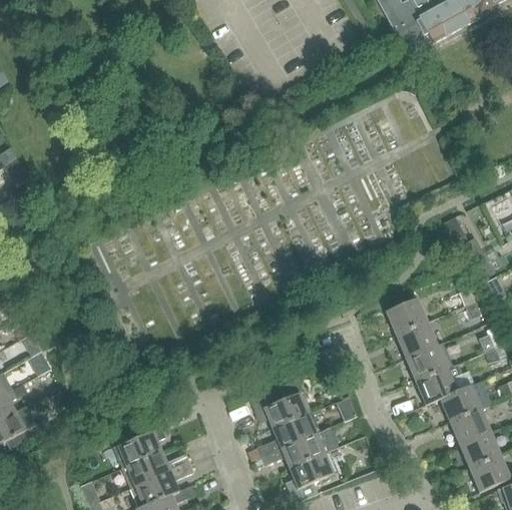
[(477,13),(501,0),(407,0),(402,3),(400,0),(377,0),(407,54),(433,40),(433,41),(479,17),(477,13)]
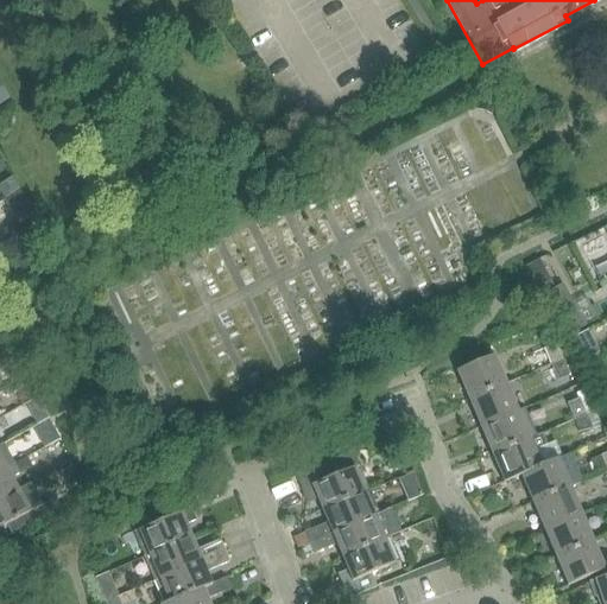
[(0,102),(11,96),(0,80),(0,102)]
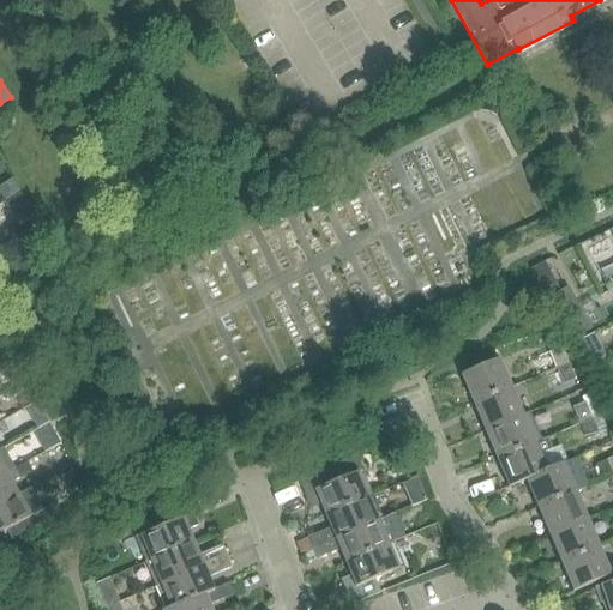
[(502,100),(487,95),(482,108),(497,113),(502,100)]
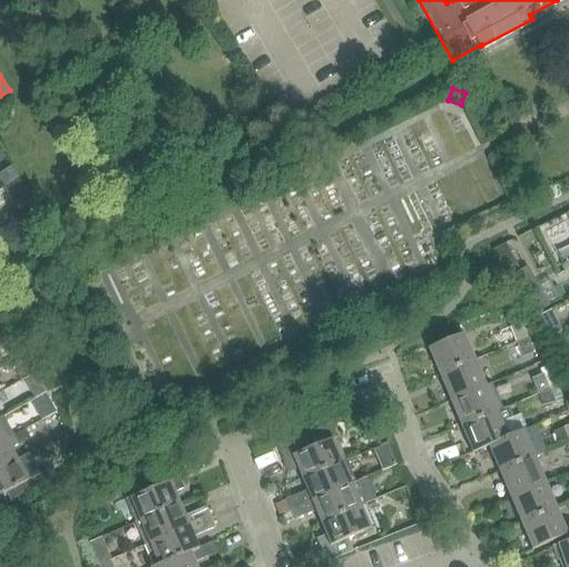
[(494,247),(500,260),(512,253),(506,241),(494,247)]
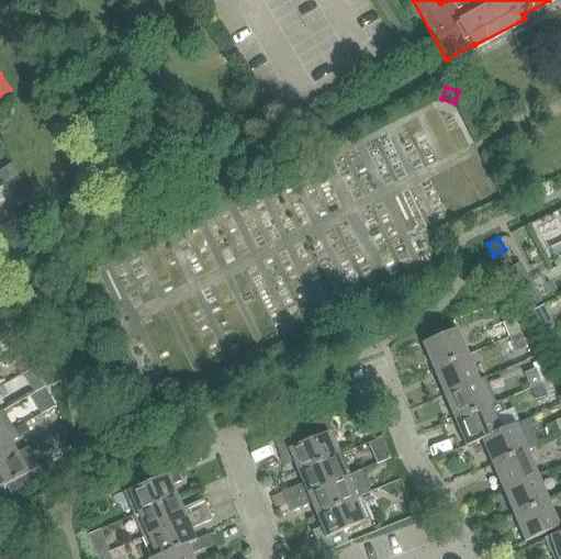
[(541,300),(531,280),(522,260),(505,268),(526,308),(541,300)]
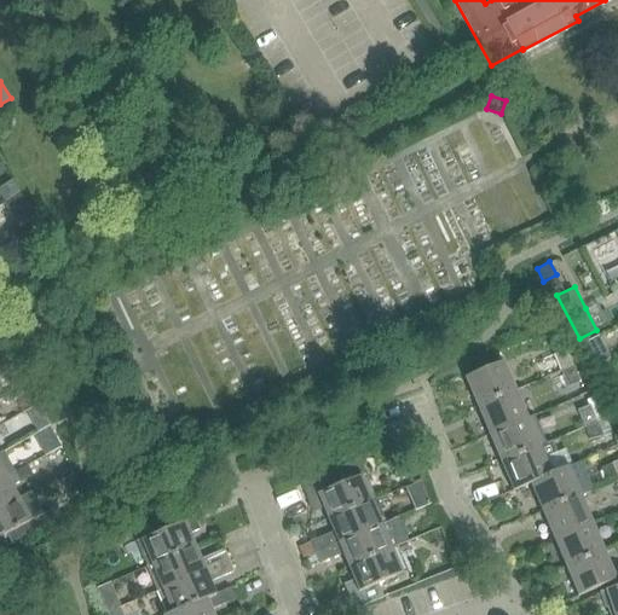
[(601,338),(583,347),(593,366),(611,357),(601,338)]
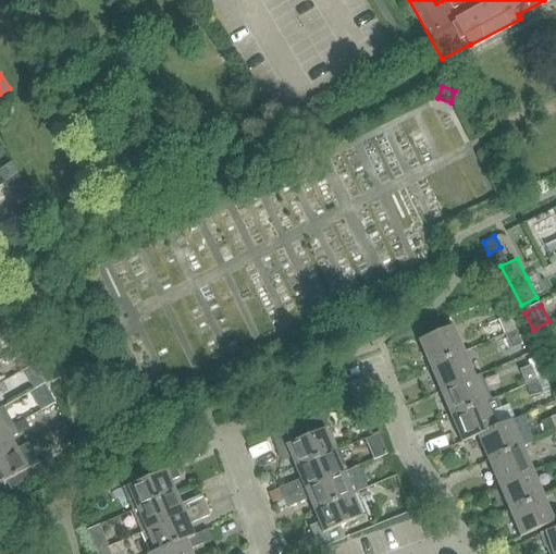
[(497,316),(504,331),(516,327),(509,311),(497,316)]
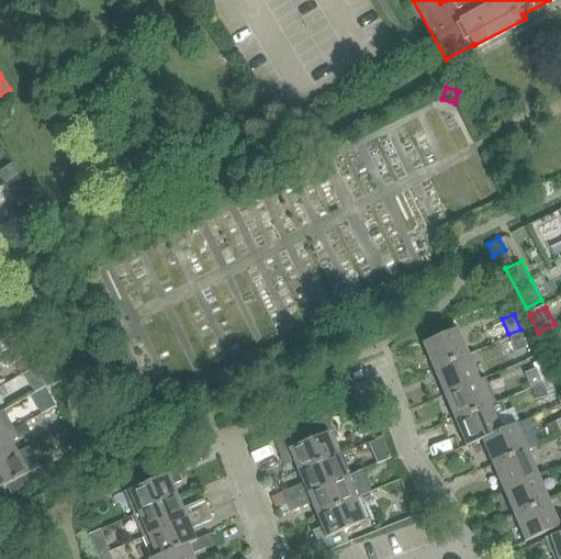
[(422,342),(433,367),(468,351),(457,326),(422,342)]
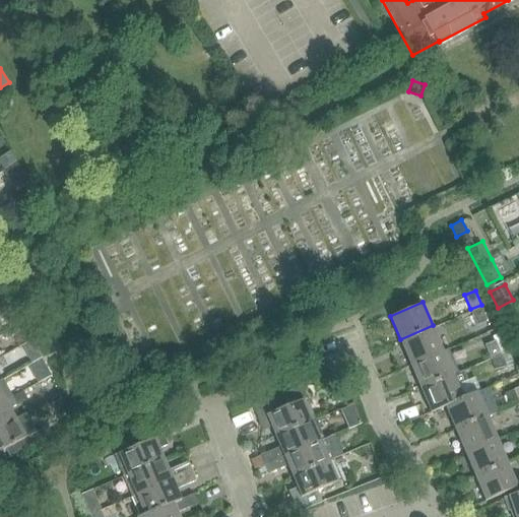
[(487,319),(481,305),(470,309),(475,322),(487,319)]
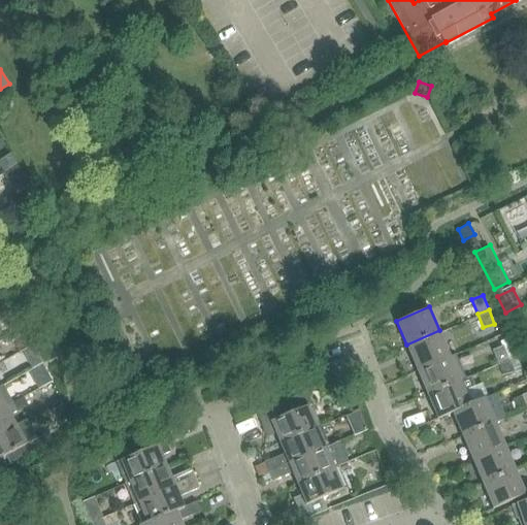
[(417,369),(450,355),(439,330),(406,345),(417,369)]
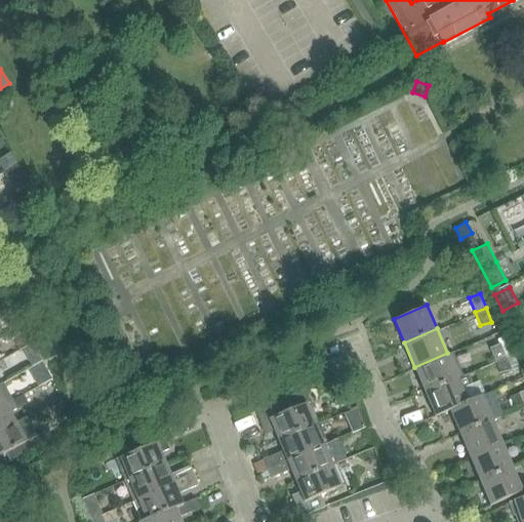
[(495,338),(497,340),(489,345),(495,360),(512,353),(505,334),(495,338)]
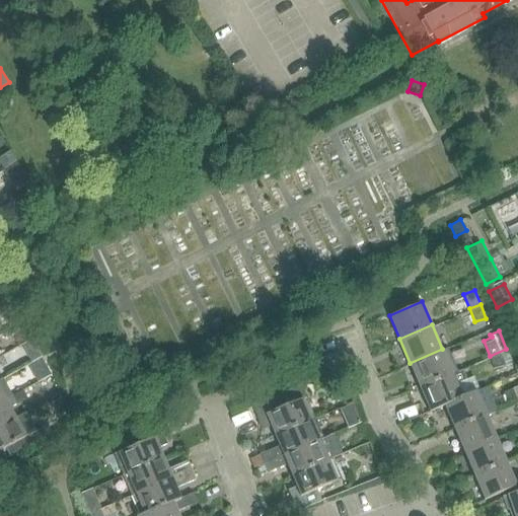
[(420,386),(452,372),(457,370),(447,347),(442,349),(410,363),(420,386)]
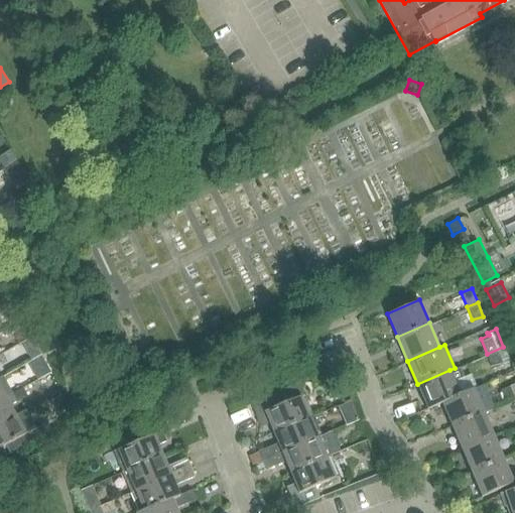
[(509,360),(503,347),(487,354),(493,366),(503,362),(509,360)]
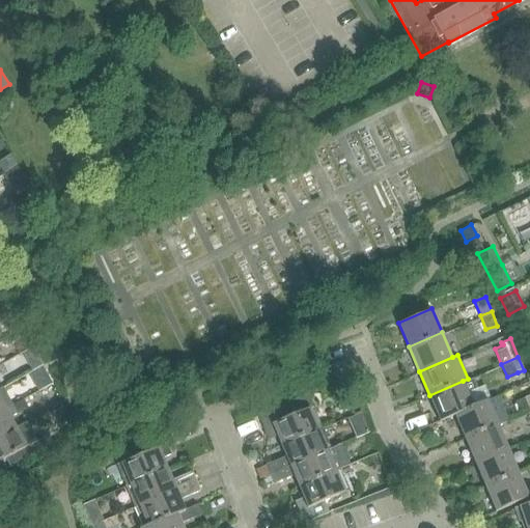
[(474,406),(473,405),(463,381),(429,395),(440,419),(454,413),(454,414),(474,406)]
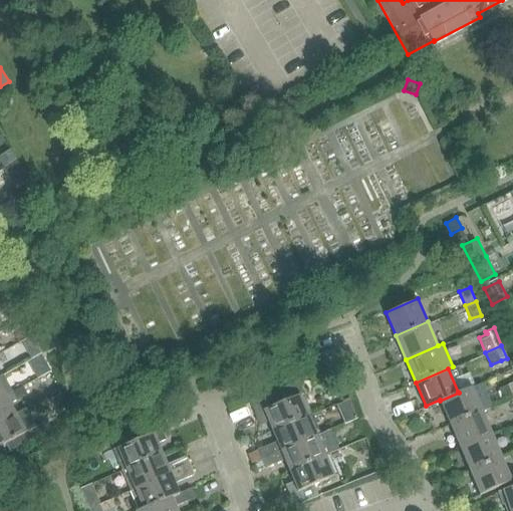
[(267,417),(271,428),(308,412),(312,411),(299,379),(250,400),(259,420),(267,417)]
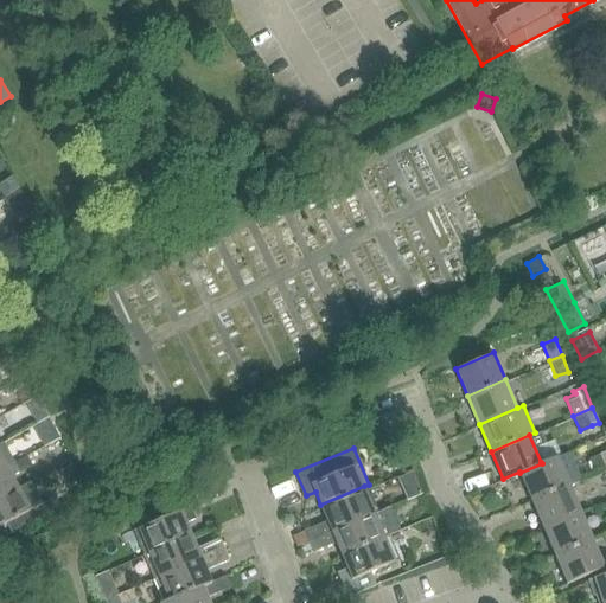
[(605,448),(600,450),(587,456),(594,473),(605,467),(605,448)]
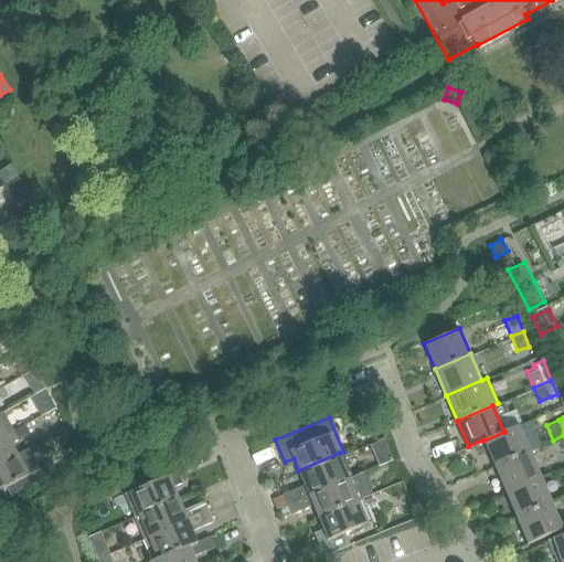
[(0,437),(13,431),(9,423),(1,427),(0,424),(0,437)]
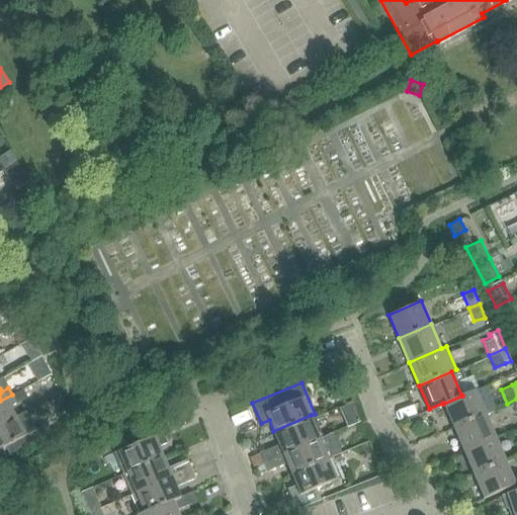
[(477,389),(461,395),(462,396),(443,404),(453,427),(487,413),(495,409),(491,399),(482,402),(477,389)]
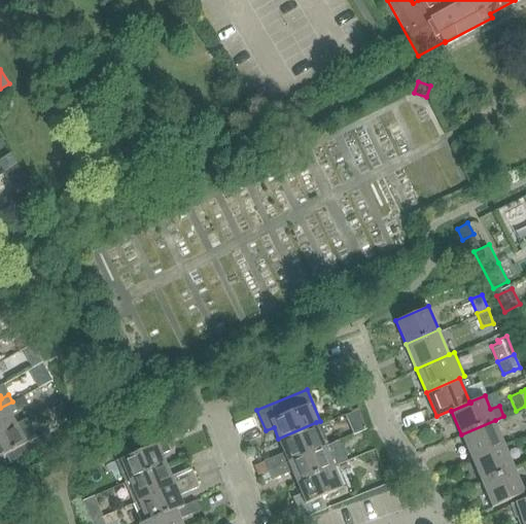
[(354,419),(373,417),(370,396),(351,399),(354,419)]
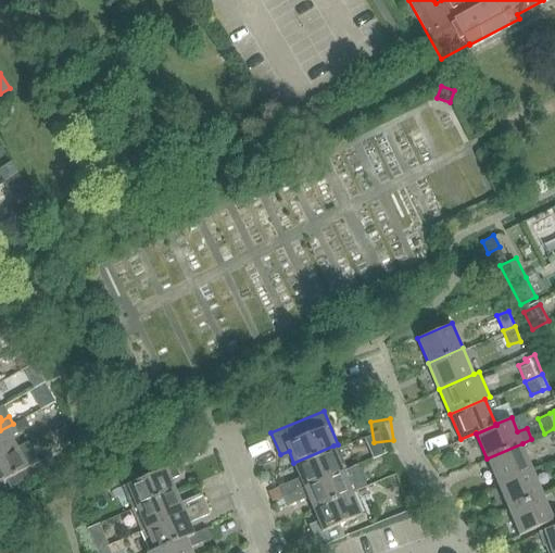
[(17,432),(13,424),(0,430),(0,456),(16,448),(10,437),(17,432)]
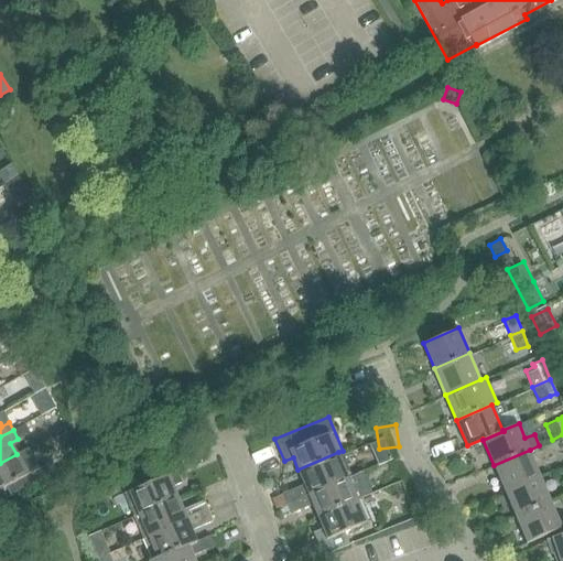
[(505,491),(541,475),(530,450),(494,465),(505,491)]
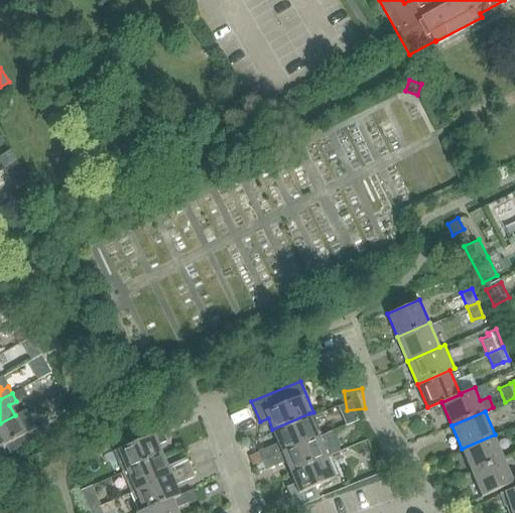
[(319,426),(313,412),(309,413),(272,429),(277,439),(258,447),(262,458),(322,431),(319,426)]
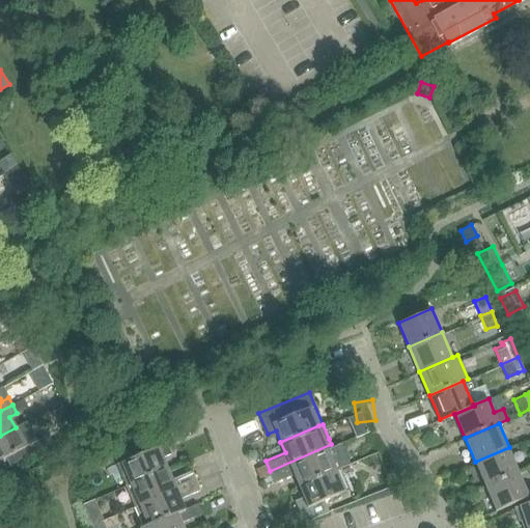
[(0,461),(33,442),(29,434),(22,439),(16,427),(0,436),(0,461)]
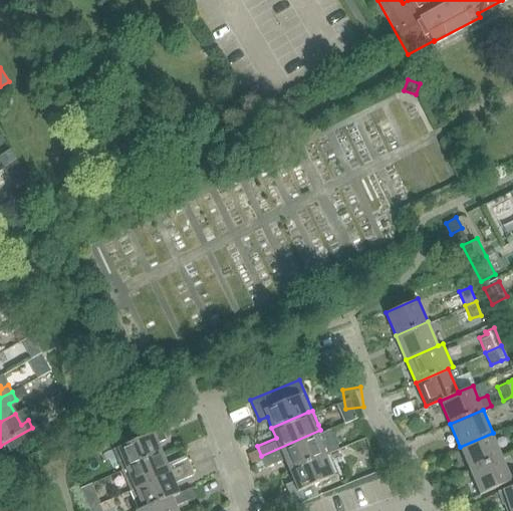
[(125,466),(163,451),(158,440),(166,436),(157,416),(133,426),(137,437),(116,446),(125,466)]
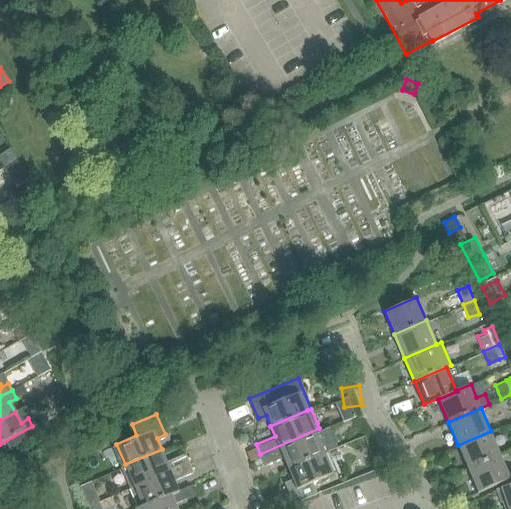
[(327,449),(319,428),(260,454),(264,463),(283,455),(287,465),(327,449)]
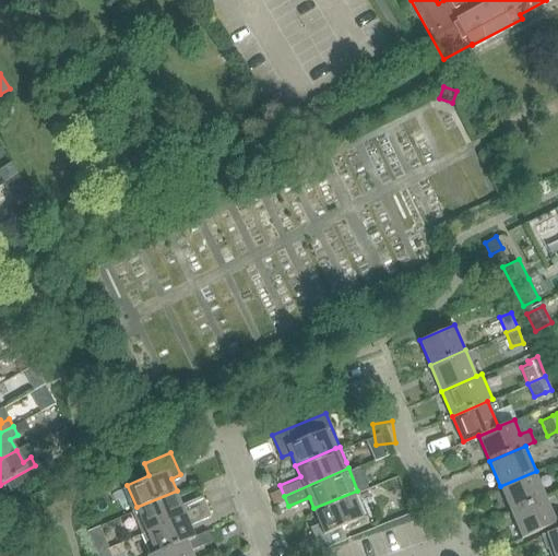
[(511,511),(546,496),(536,471),(500,486),(511,511)]
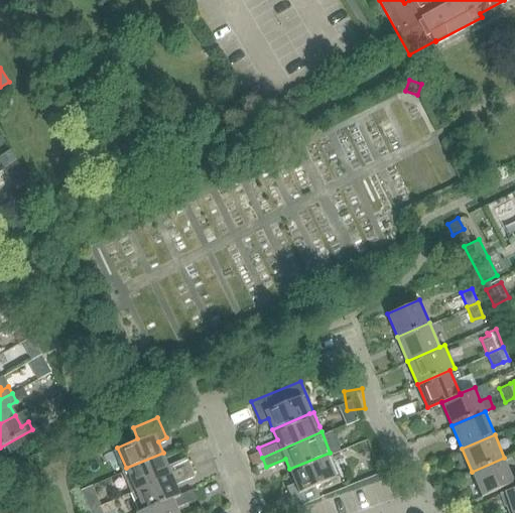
[(134,488),(190,464),(200,461),(196,451),(167,463),(163,453),(126,468),(134,488)]
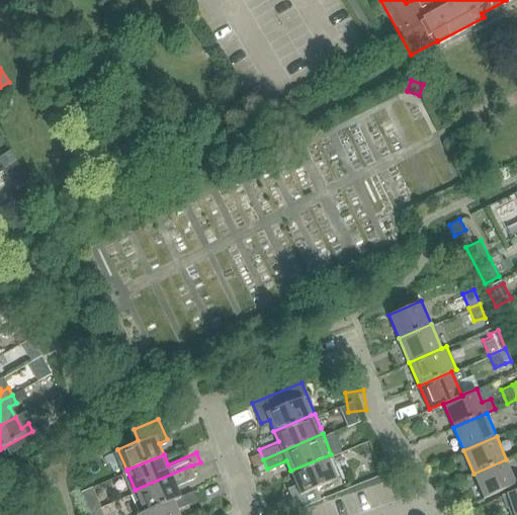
[(340,475),(331,454),(290,470),(295,482),(287,486),(296,506),(321,496),(316,485),(340,475)]
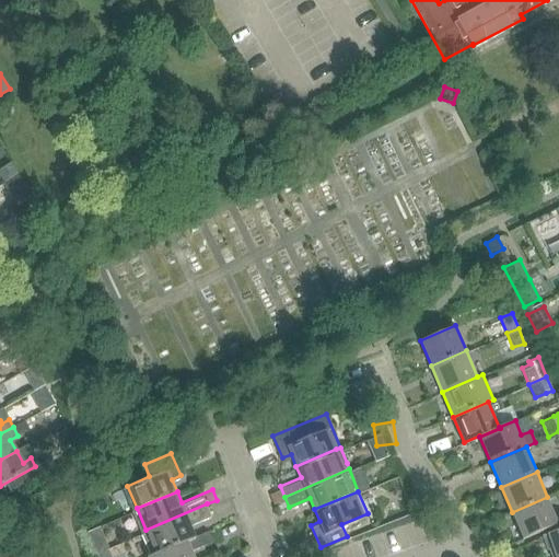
[(547,497),(512,512),(523,538),(558,523),(558,521),(547,497)]
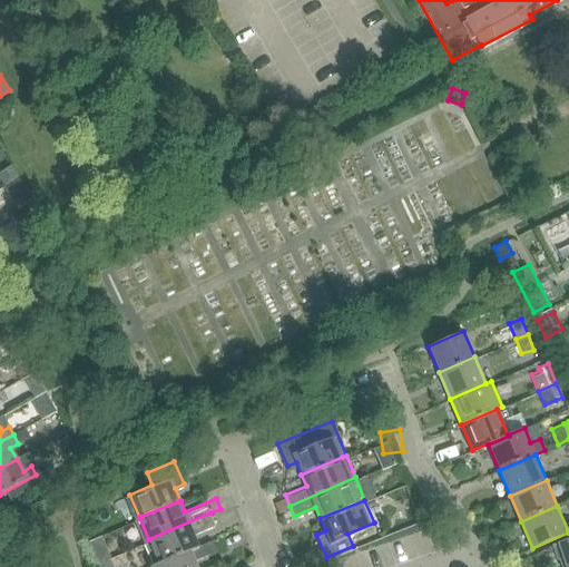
[(199,544),(198,544),(194,531),(215,522),(211,512),(148,539),(157,560),(158,561),(199,544)]
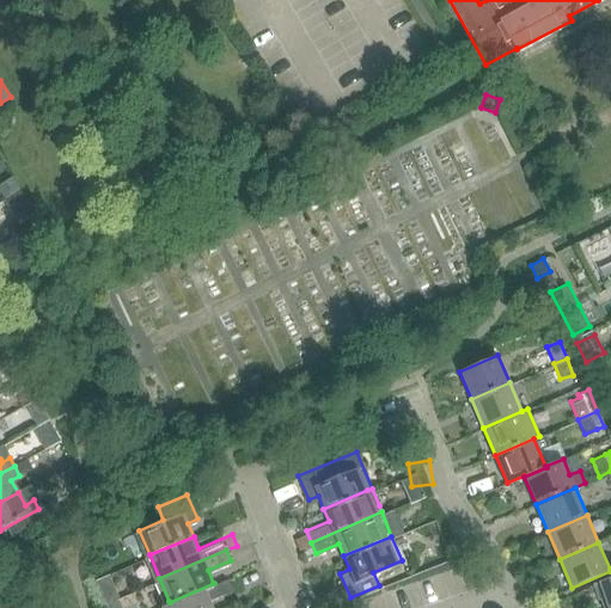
[(227,577),(213,583),(214,583),(170,602),(169,601),(160,605),(162,607),(213,607),(209,597),(232,588),(227,577)]
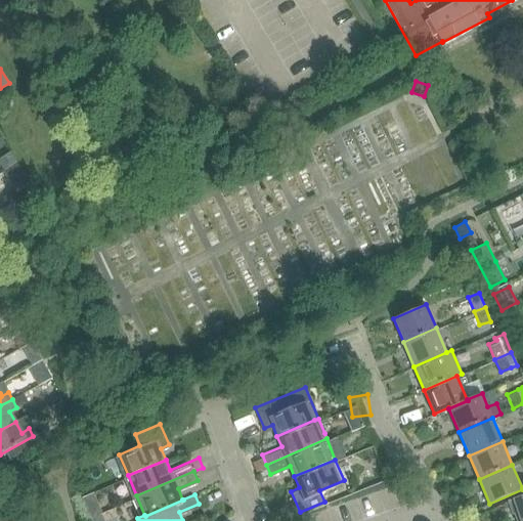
[(522,494),(509,501),(513,512),(516,513),(518,513),(520,520),(522,520),(522,494)]
